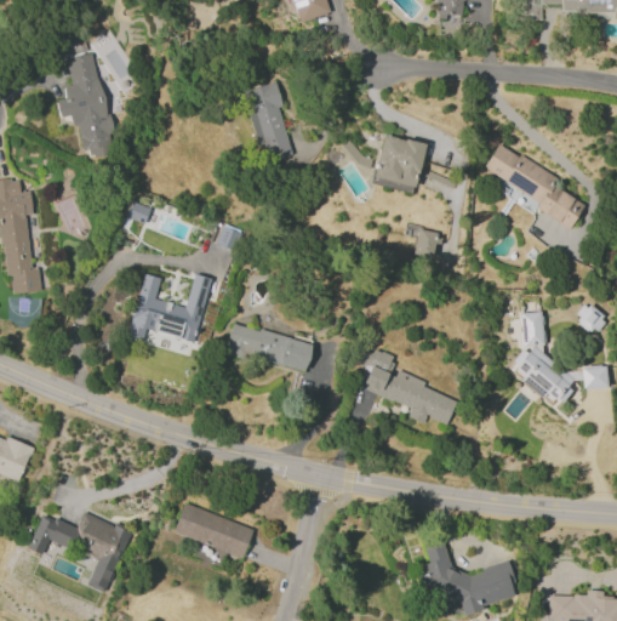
[(331,12),(326,0),(289,0),(296,23),(331,12)]
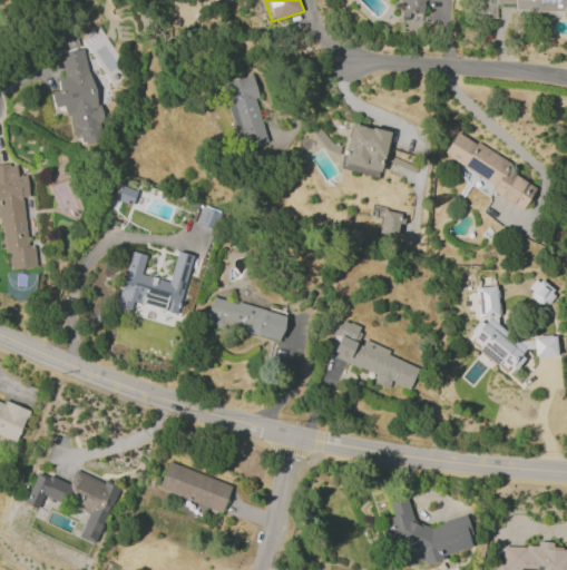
[(397,0),(412,32),(426,27),(421,15),(429,11),(424,1),(427,0),(397,0)]
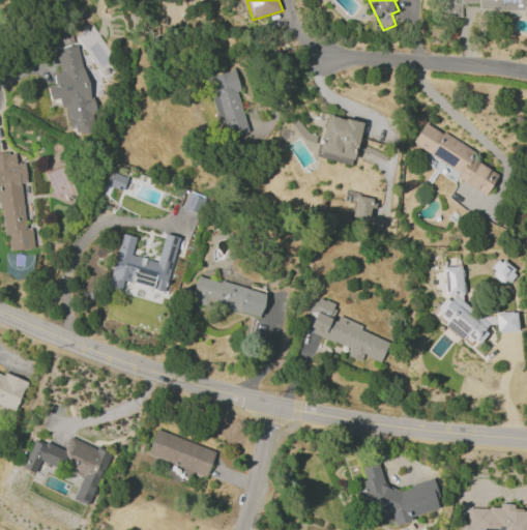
[(463,7),(526,10),(526,6),(526,0),(442,0),(442,17),(463,18),(463,7)]
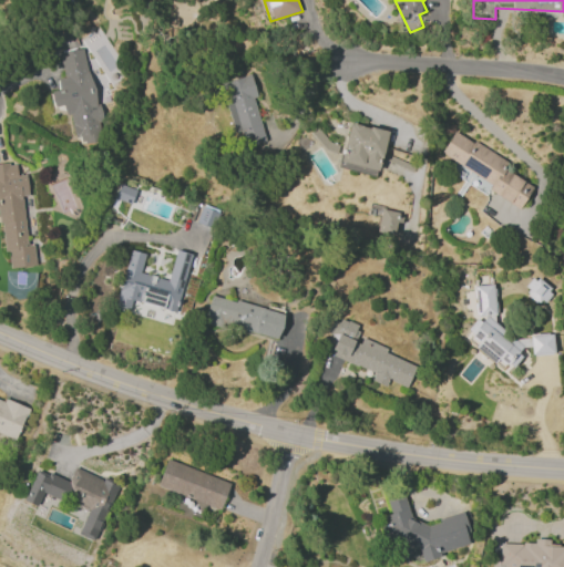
[(62,53),(67,78),(60,79),(62,91),(53,92),(57,106),(65,105),(68,115),(72,114),(79,141),(106,135),(88,48),(62,53)]
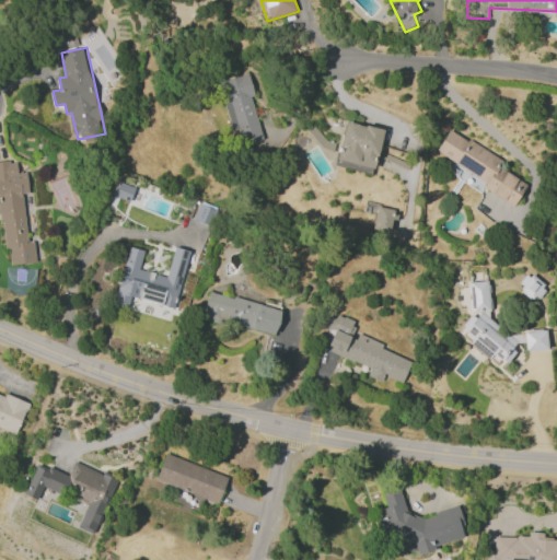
[(264,140),(253,96),(256,95),(251,73),(220,82),(238,147),(264,140)]
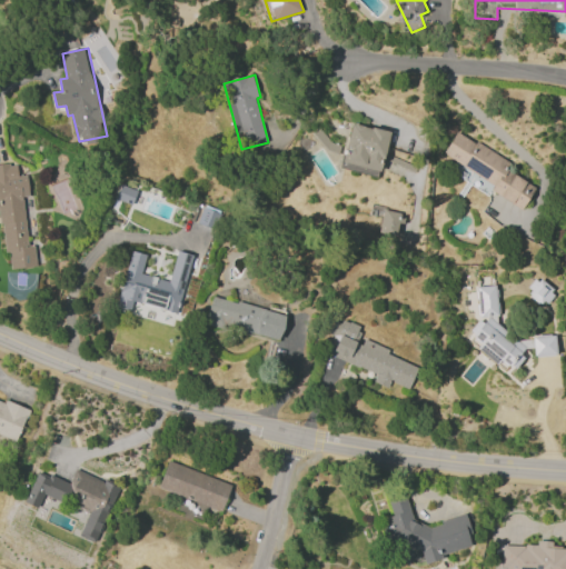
[(391,130),(351,123),(344,168),(383,176),(391,130)]
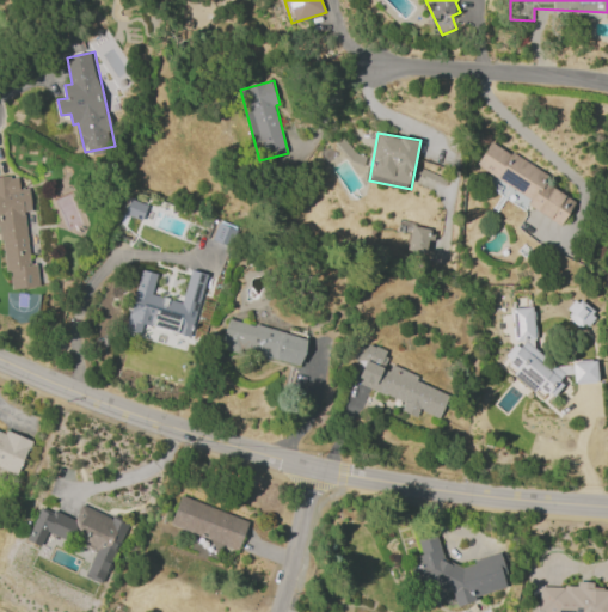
[(552,175),(492,140),(478,165),(533,197),(528,206),(563,225),(577,200),(547,183),(552,175)]
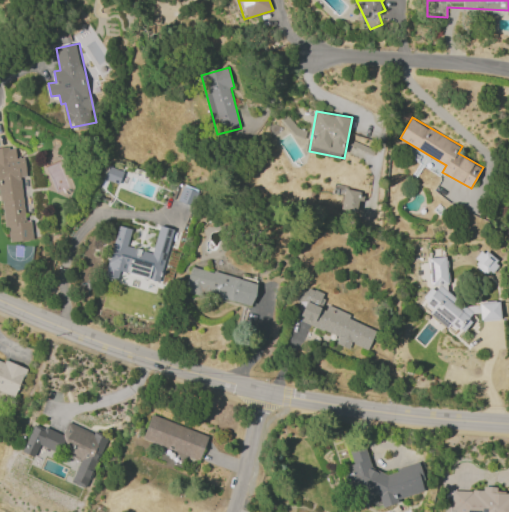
[(0,148),(0,176),(7,242),(34,239),(32,221),(27,221),(22,176),(28,176),(26,157),(17,158),(16,147),(0,148)]
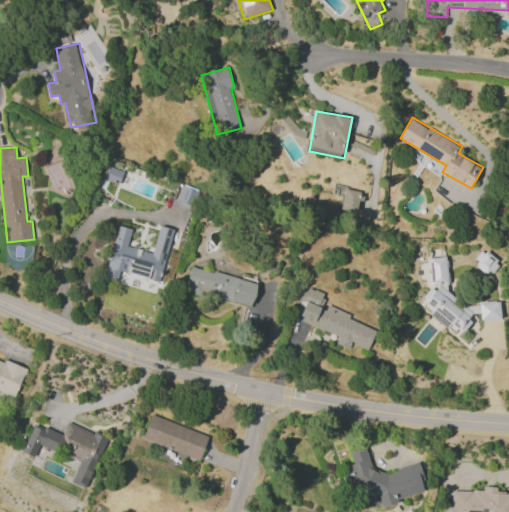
[(125,171),(110,166),(105,179),(120,184),(125,171)]
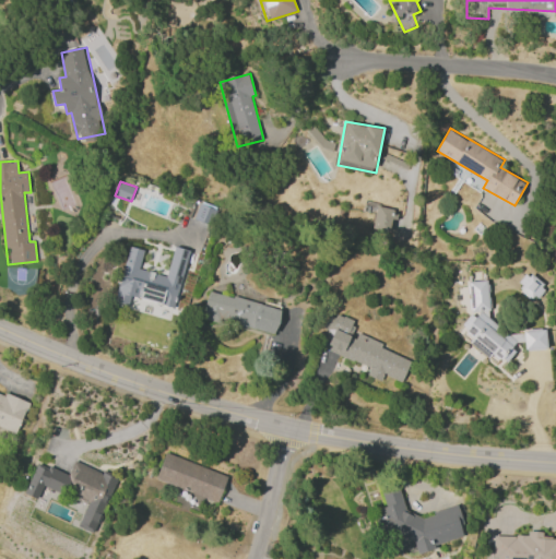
[(219,206),(202,200),(194,219),(211,226),(219,206)]
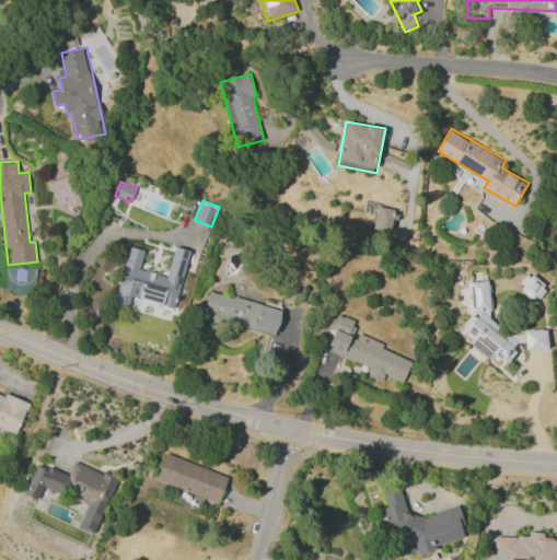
[(374,225),(393,231),(398,210),(380,206),(374,225)]
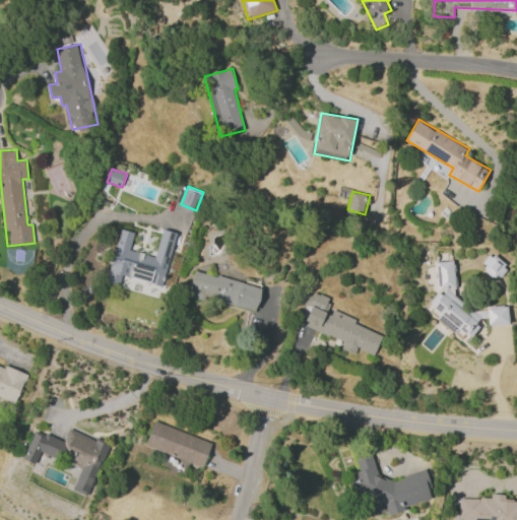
[(108,282),(120,285),(123,275),(164,285),(174,242),(180,244),(183,234),(163,230),(156,256),(130,250),(135,233),(121,229),(108,282)]
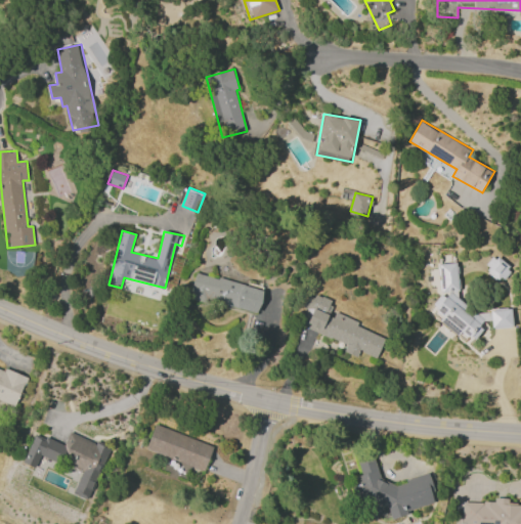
[(489,261),(490,277),(510,276),(508,259),(489,261)]
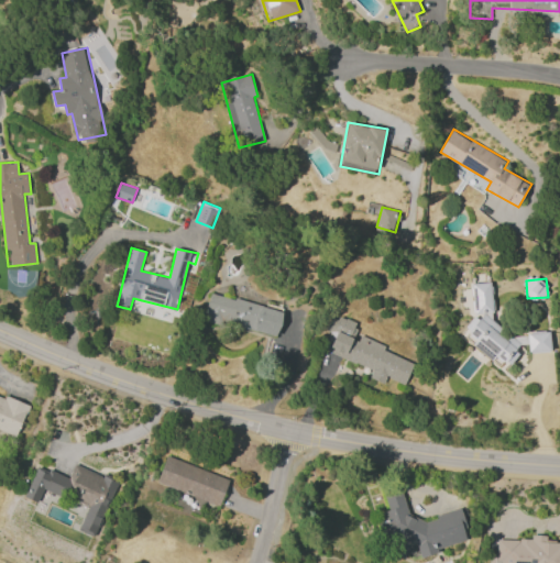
[(550,331),(512,335),(496,321),(492,282),(472,284),(475,316),(468,324),(468,332),(474,338),(475,346),(492,361),(497,356),(505,363),(513,363),(518,355),(517,345),(529,344),(530,353),(552,351),(550,331)]
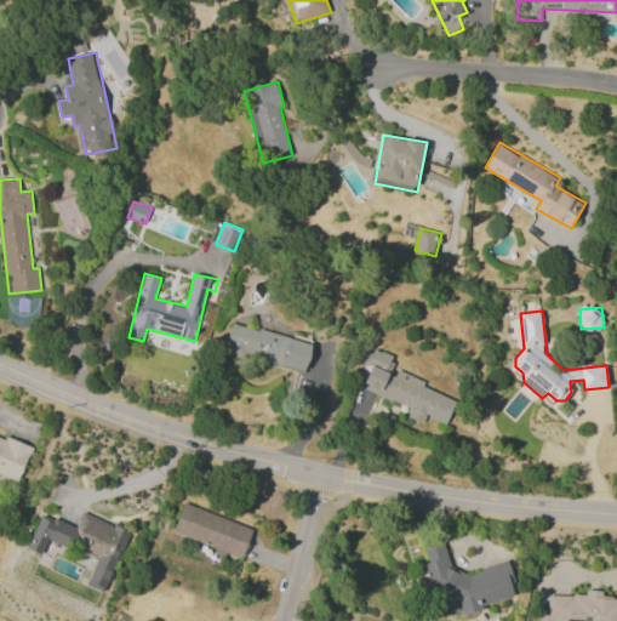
[(314,345),(234,322),(227,351),(306,372),(314,345)]
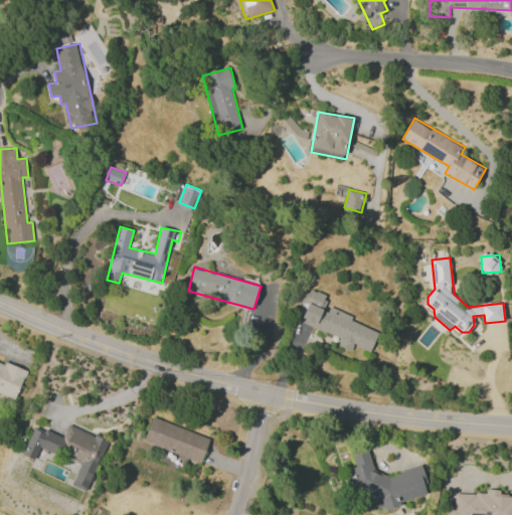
[(296,320),(342,338),(339,345),(353,351),(355,345),(372,352),(380,330),(326,308),(330,298),(305,288),(299,302),(302,303),(296,320)]
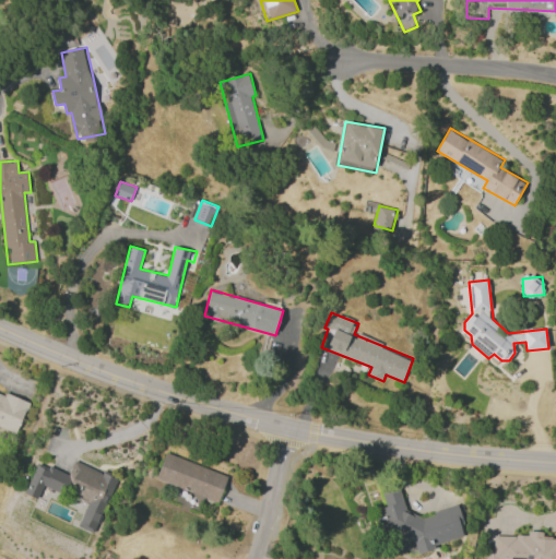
[(0,391),(0,425),(19,432),(31,403),(0,391)]
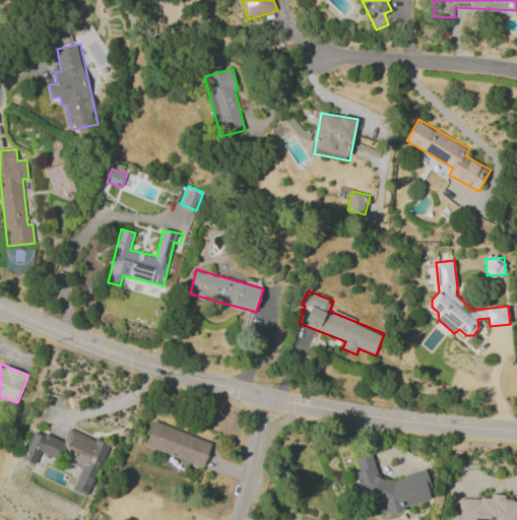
[(213,442),(155,420),(146,446),(204,467),(213,442)]
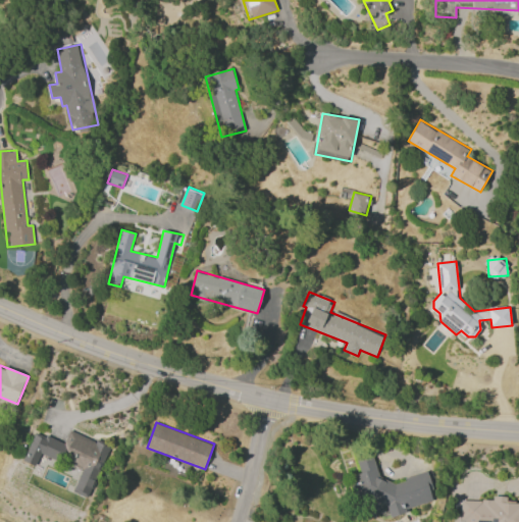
[(91,494),(111,446),(98,440),(97,441),(70,430),(64,444),(36,431),(23,461),(37,466),(42,452),(84,469),(75,488),(91,494)]
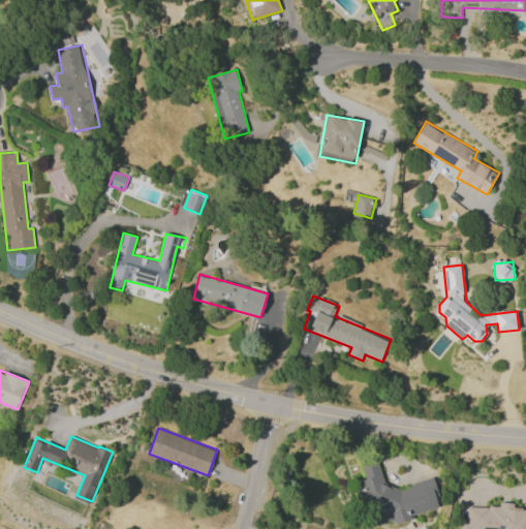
[(433,477),(388,490),(379,461),(363,465),(366,479),(356,483),(363,510),(391,503),(396,521),(441,508),(433,477)]
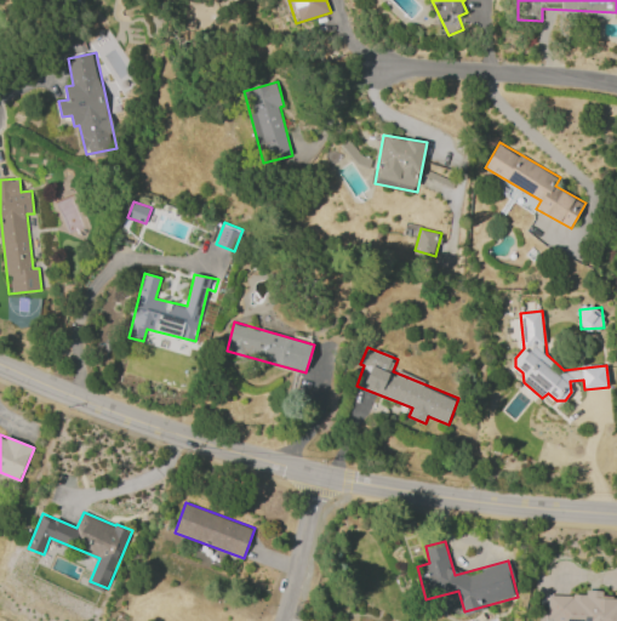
[(540,620),(616,620),(616,598),(604,598),(604,591),(587,590),(586,597),(549,593),(548,610),(542,610),(540,620)]
